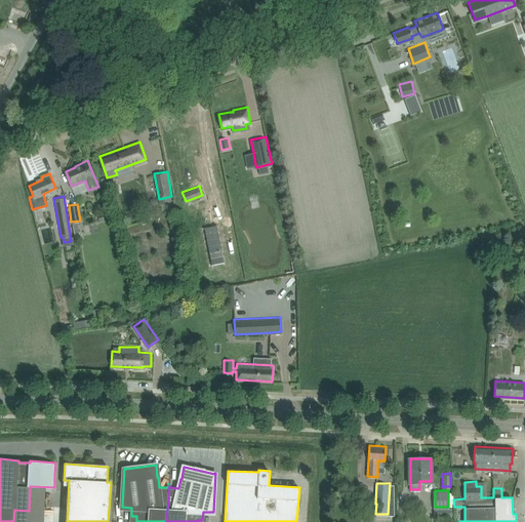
[(434,508),(434,516),(452,516),(452,507),(434,508)]
